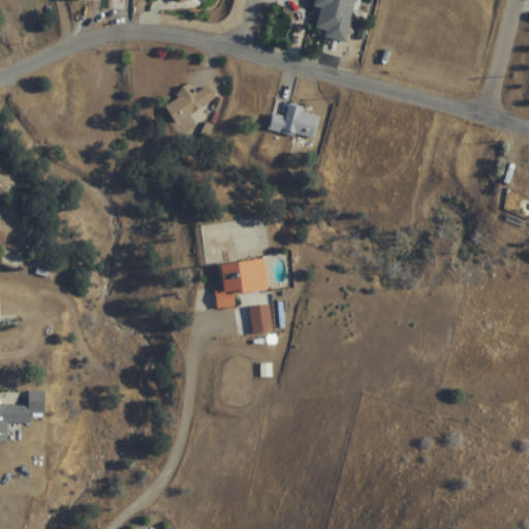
[(355,0),(315,0),(314,7),(321,9),(316,29),(327,31),(325,37),(347,42),(355,0)]
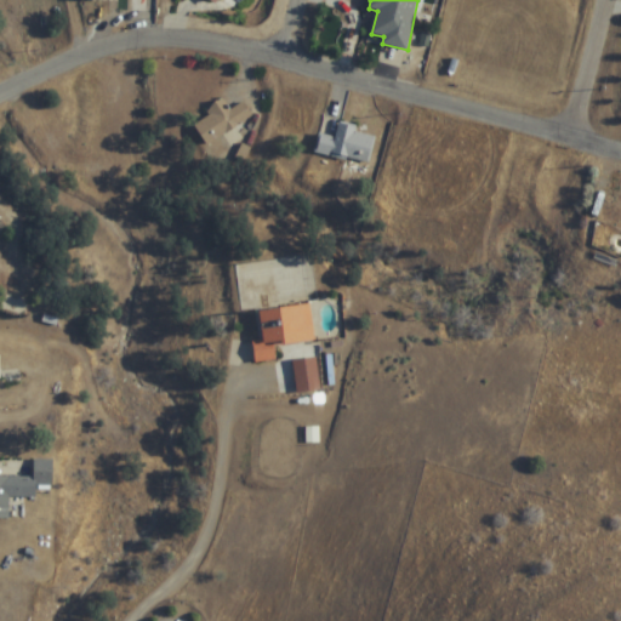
[(193,124),(210,148),(255,117),(244,102),(231,112),(224,102),(193,124)]
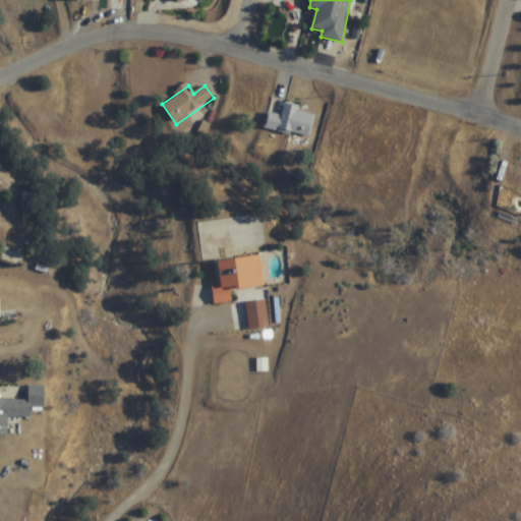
[(315,111),(285,105),(283,115),(267,112),(264,129),(310,137),(315,111)]
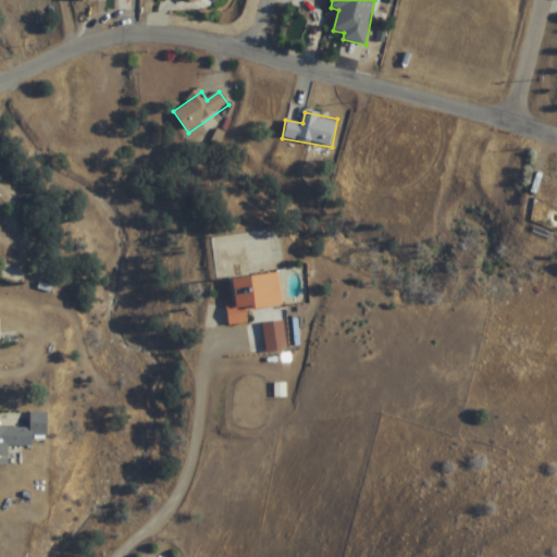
[(247,312),(283,308),(280,275),(234,282),(237,309),(227,310),(230,326),(249,324),(247,312)]
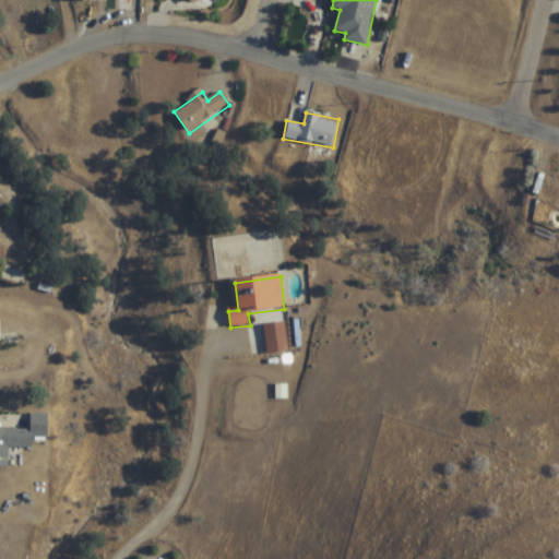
[(0,465),(10,466),(10,447),(33,448),(33,436),(48,437),(48,413),(32,413),(32,428),(0,427),(0,465)]
